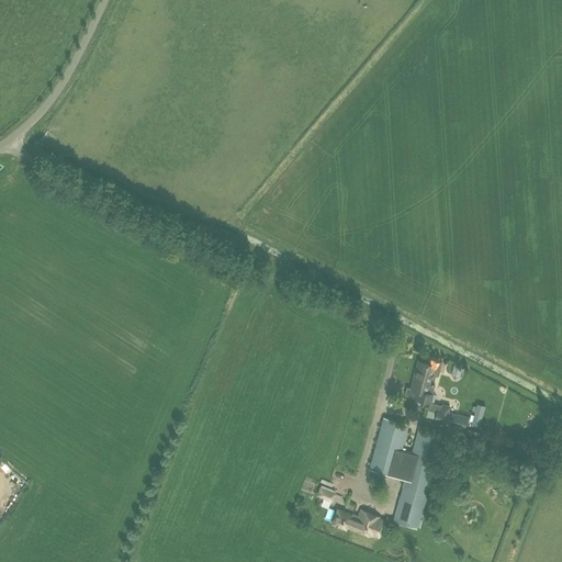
[(404,395),(431,402),(434,393),(427,392),(433,371),(438,373),(441,359),(428,357),(427,362),(418,360),(411,388),(406,386),(404,395)]
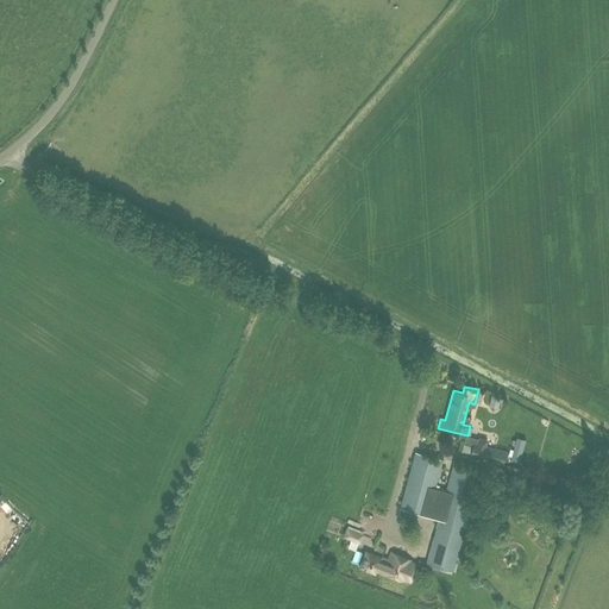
[(491,395),(489,407),(497,408),(501,397),(491,395)]
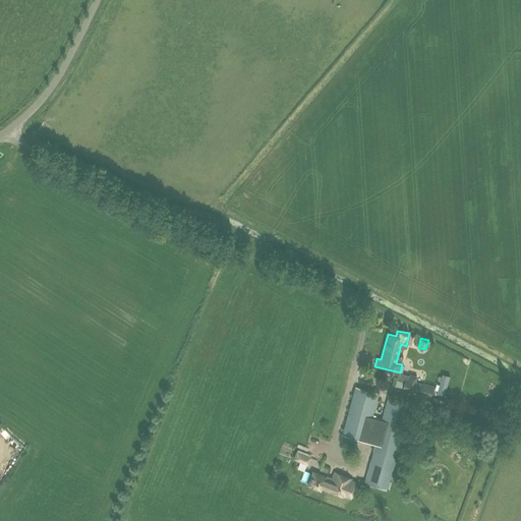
[(415,382),(417,375),(409,373),(408,379),(404,379),(402,389),(420,393),(423,384),(422,383),(415,382)]
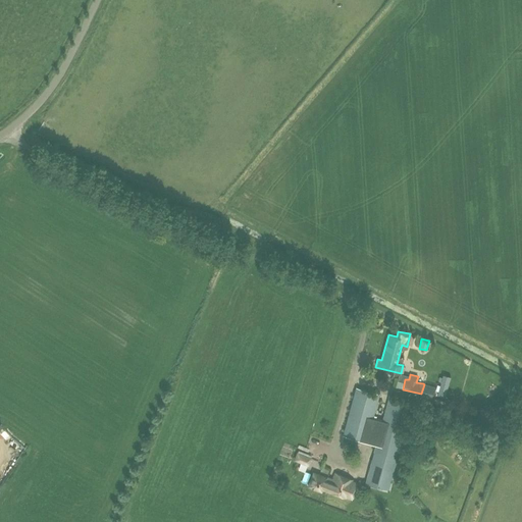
[(440,375),(434,395),(441,398),(448,377),(440,375)]
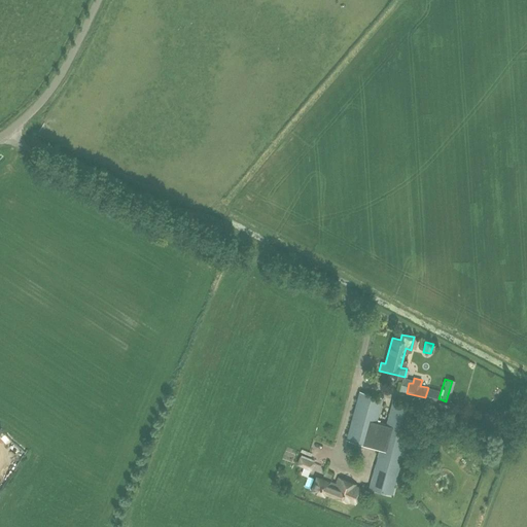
[(425,397),(435,400),(438,391),(428,388),(425,397)]
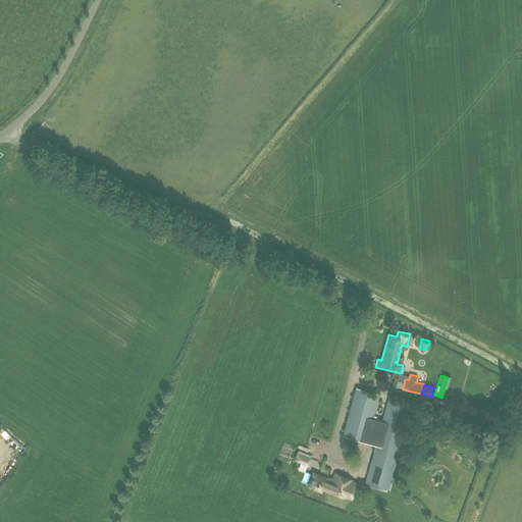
[(366,441),(373,418),(379,394),(357,387),(344,435),(366,441)]
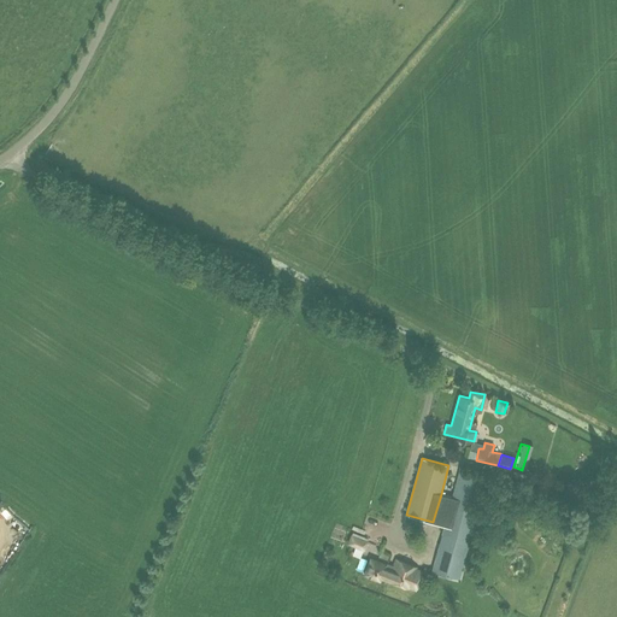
[(441,494),(433,522),(444,526),(432,571),(460,579),(488,475),(460,468),(452,495),(441,494)]
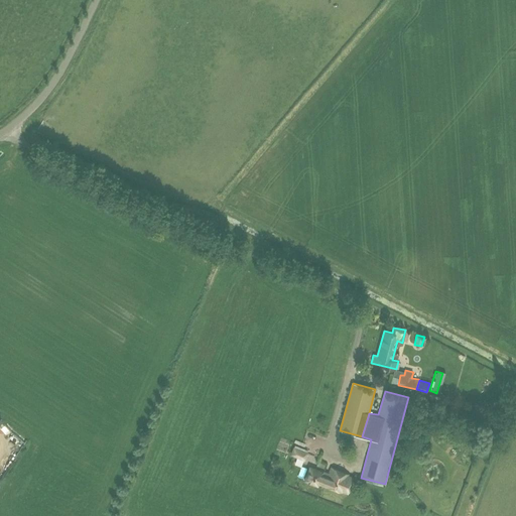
[(300,448),(293,446),(290,454),(297,457),(300,448)]
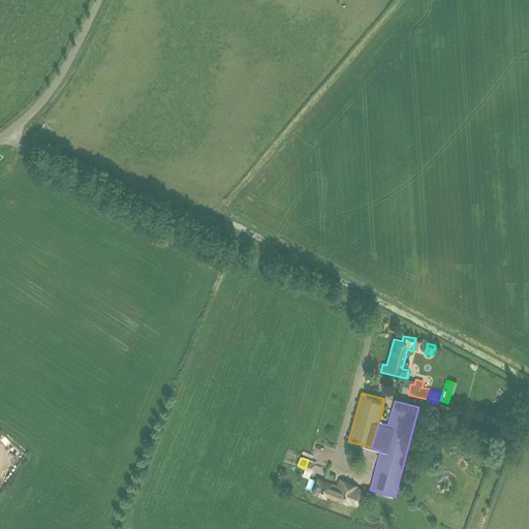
[(340,464),(337,473),(349,477),(352,468),(340,464)]
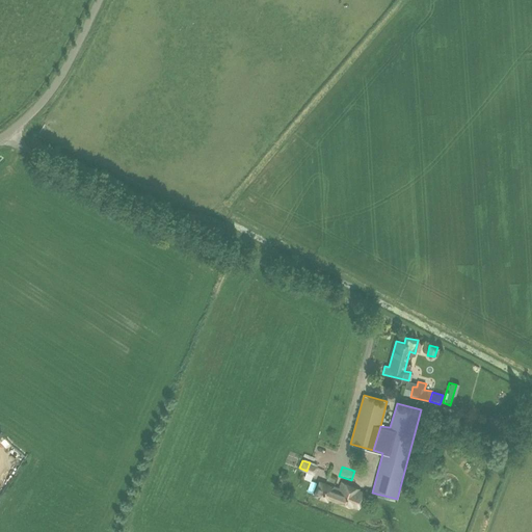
[(327,498),(336,501),(343,482),(341,482),(338,490),(331,488),(333,486),(319,480),(313,495),(326,500),(327,498)]
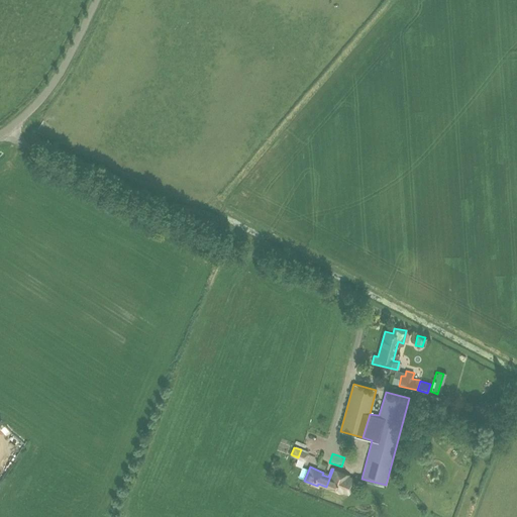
[(333,469),(326,487),(341,493),(341,492),(347,494),(353,479),(348,477),(348,475),(333,469)]
